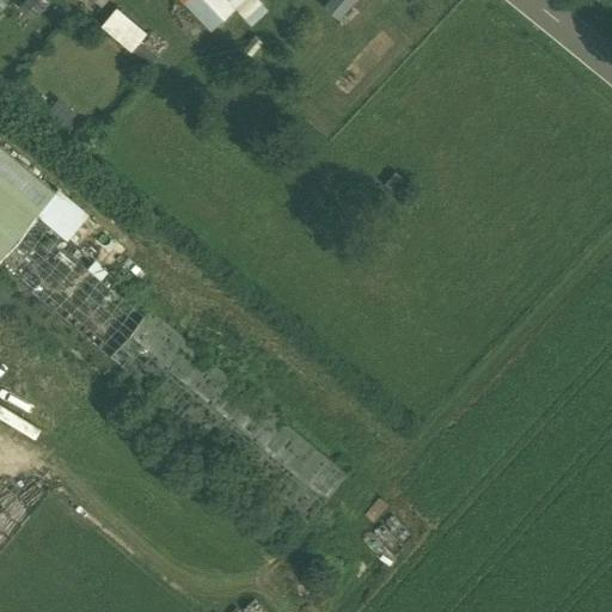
[(28,0),(23,6),(35,17),(48,4),(43,0),(28,0)]
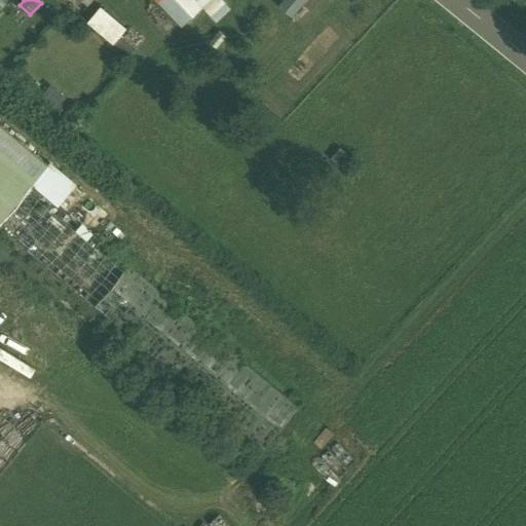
[(159,0),(182,26),(202,9),(193,0),(159,0)]
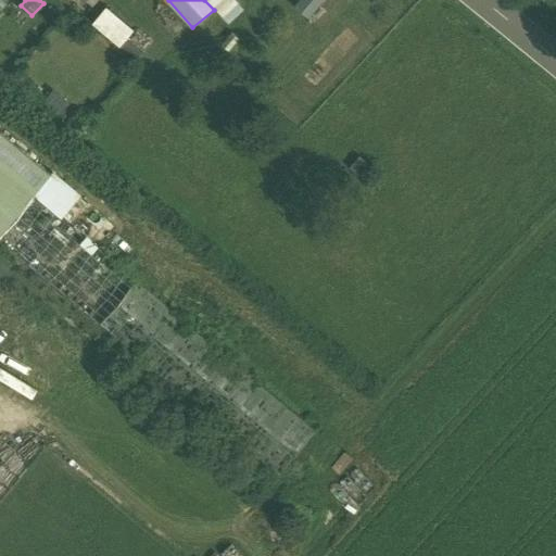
[(204,0),(214,10),(225,0),(204,0)]
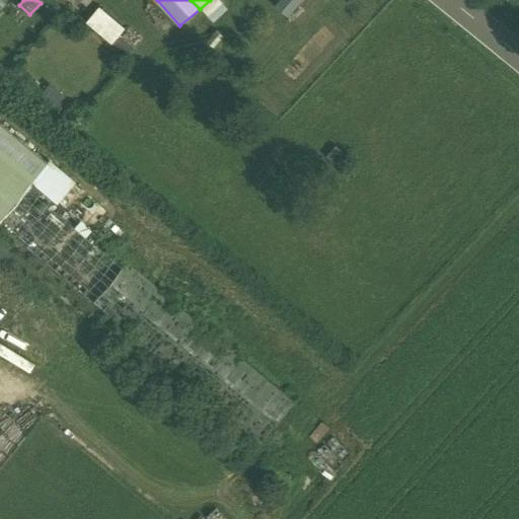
[(282,0),(278,5),(289,15),(302,1),(300,0),(282,0)]
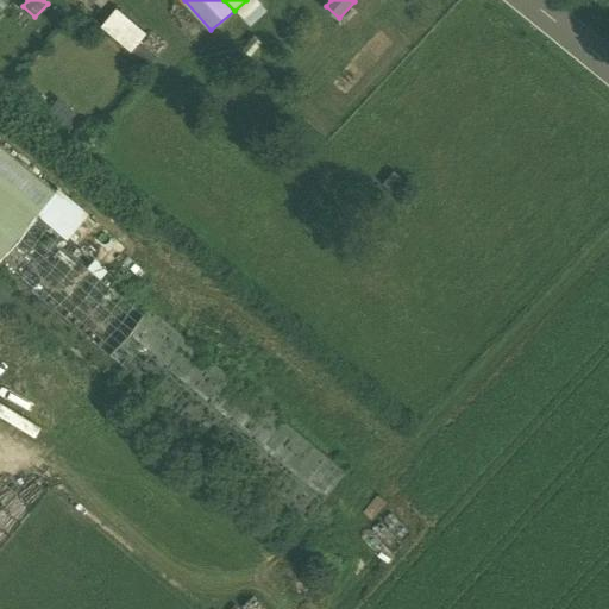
[(0,255),(36,212),(54,190),(0,145),(0,255)]
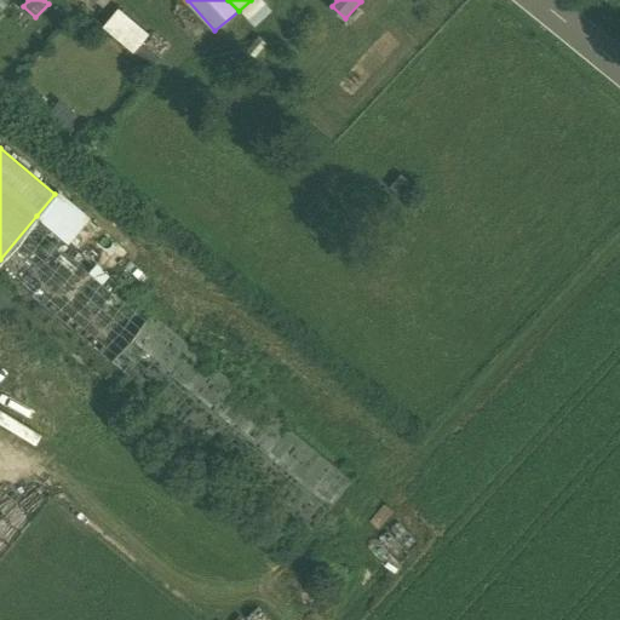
[(415,187),(401,174),(390,187),(405,199),(415,187)]
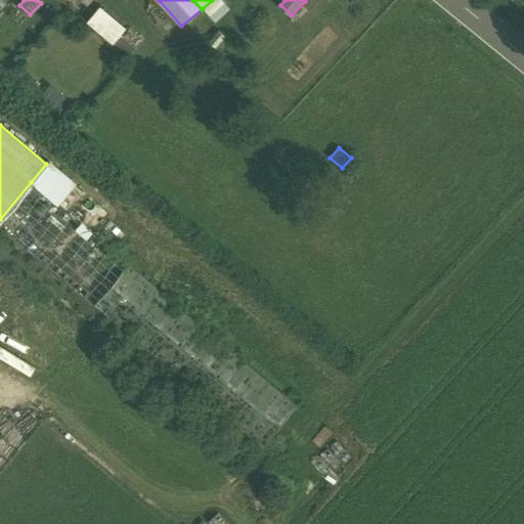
[(78,191),(46,164),(31,182),(63,210),(78,191)]
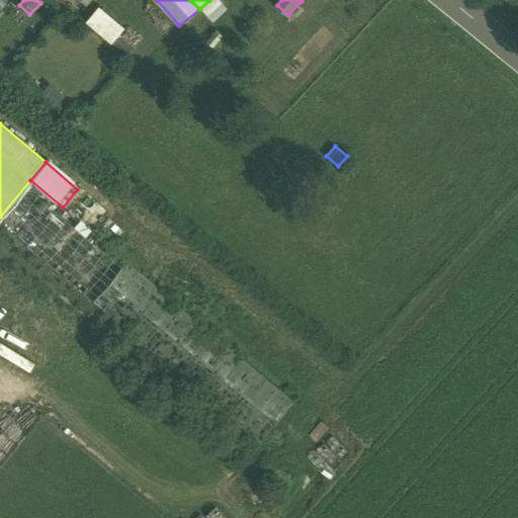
[(30,180),(0,217),(0,226),(259,442),(294,401),(63,207),(30,180)]
